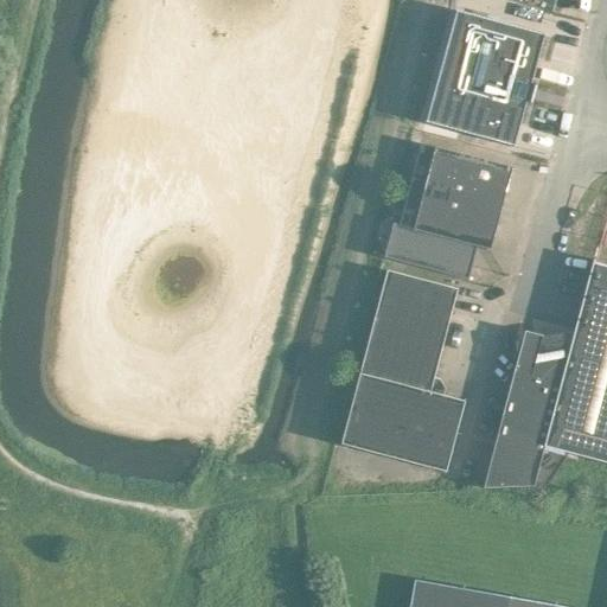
[(457,10),(441,64),(529,89),(543,33),(457,10)]
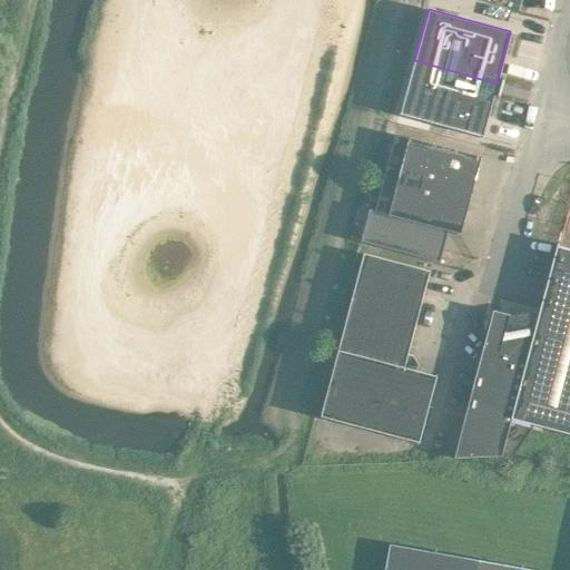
[(482,135),(497,84),(414,60),(400,112),(482,135)]
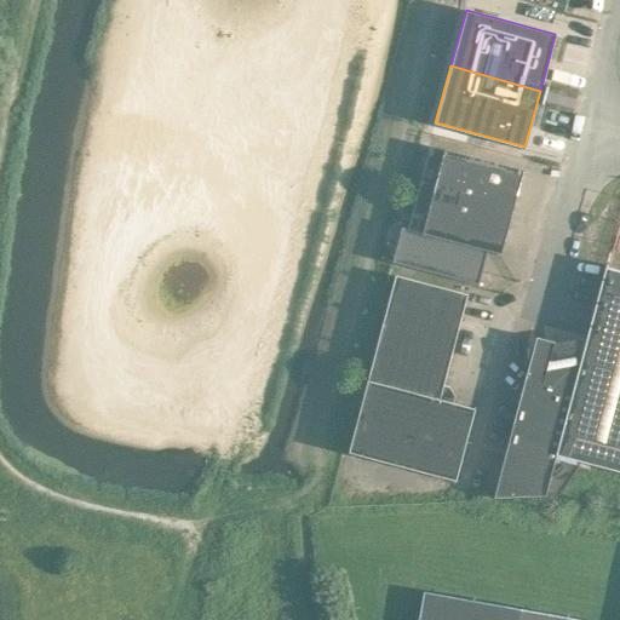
[(407,229),(402,228),(401,228),(392,262),(477,285),(486,250),(500,253),(511,212),(522,170),(429,144),(418,187),(407,229)]
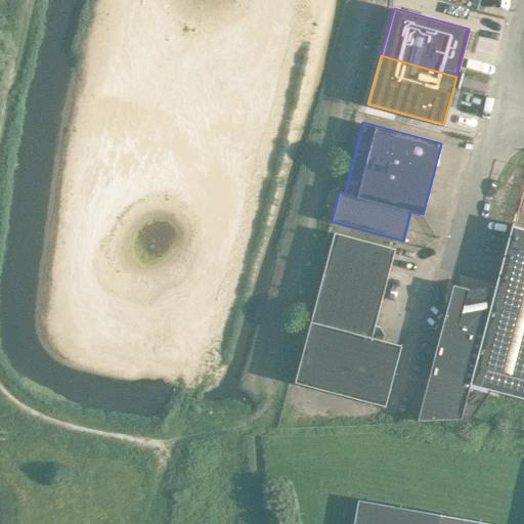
[(523,227),(512,225),(513,223),(512,223),(491,300),(488,301),(485,287),(443,295),(445,309),(432,359),(417,422),(460,418),(469,385),(523,399),(523,227)]
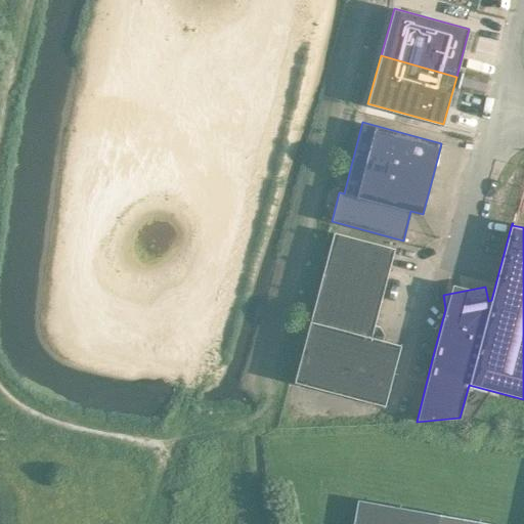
[(384,287),(394,248),(334,232),(323,271),(384,287)]
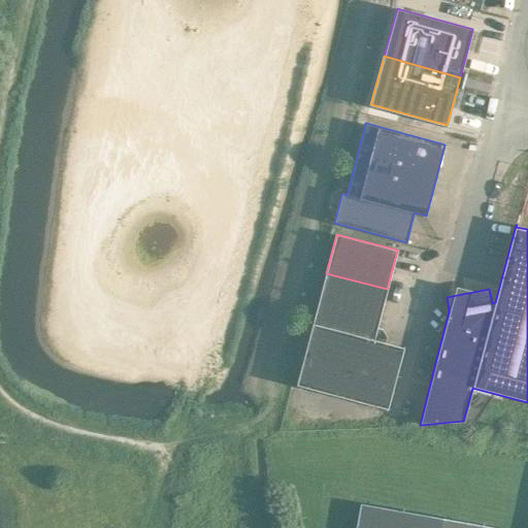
[(326,273),(296,385),(383,333),(381,330),(376,329),(387,289),(326,273)]
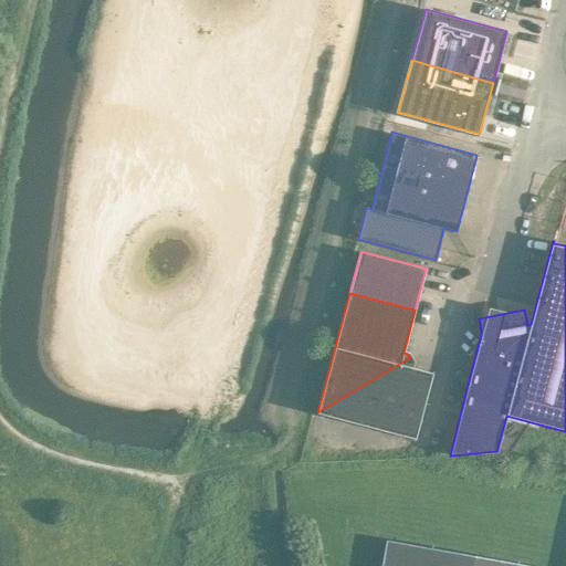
[(410,357),(317,412),(416,438),(432,373),(411,367),(412,360),(410,357)]
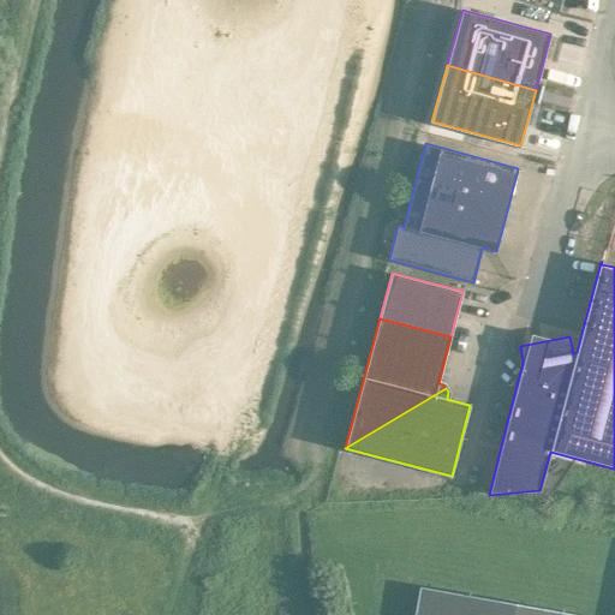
[(581,614),(419,586),(413,614),(581,614)]
